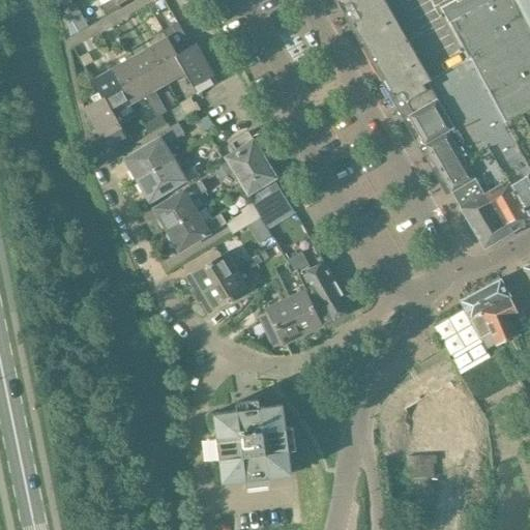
[(96,0),(101,7),(107,17),(121,8),(118,4),(125,0),(96,0)]
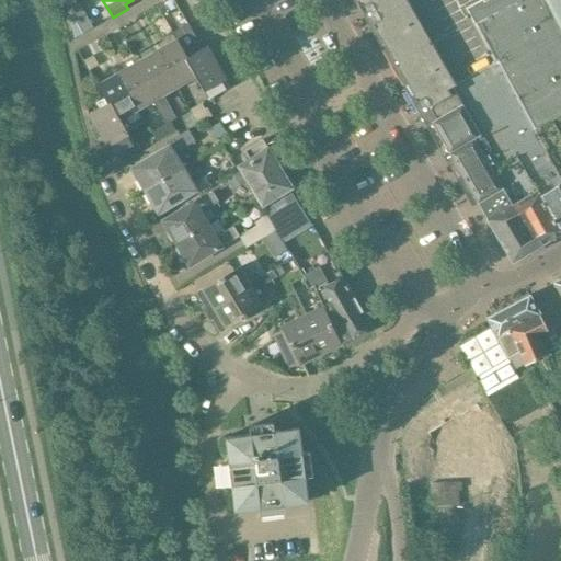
[(487,0),(361,0),(412,89),(448,153),(479,137),(455,90),(502,65),(472,10),(489,2),(487,0)]
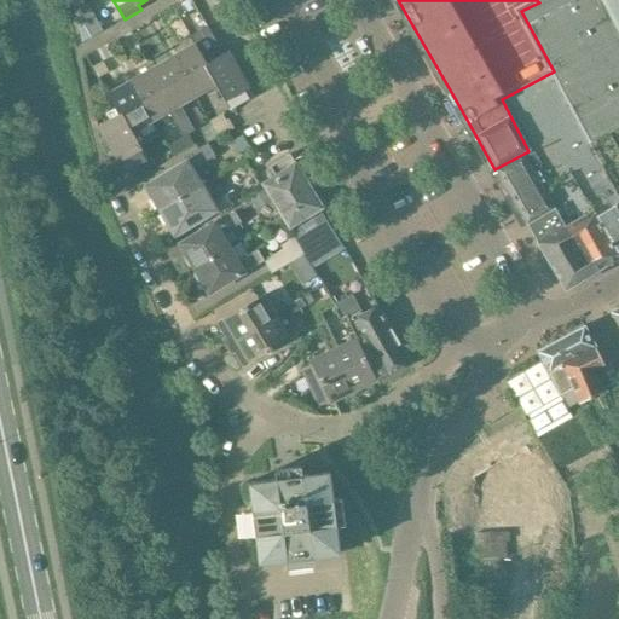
[(537,0),(539,3),(521,11),(554,71),(554,73),(561,90),(578,121),(602,173),(618,201),(618,207),(617,208),(618,210),(618,27),(605,0),(537,0)]
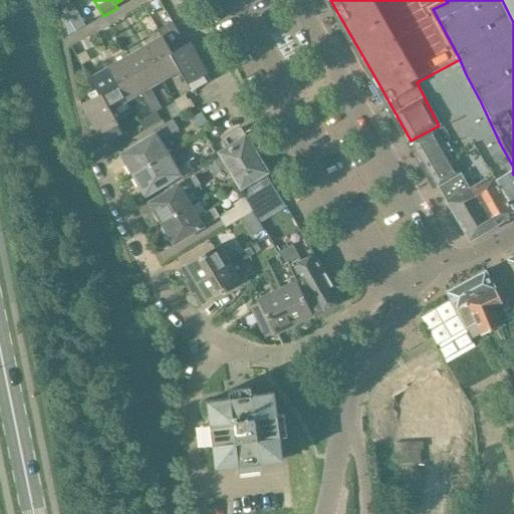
[(513,0),(502,0),(513,22),(513,0)]
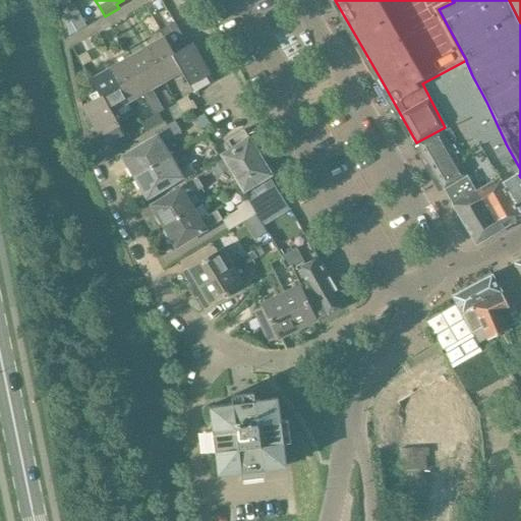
[(87,26),(73,3),(63,8),(69,36),(87,26)]
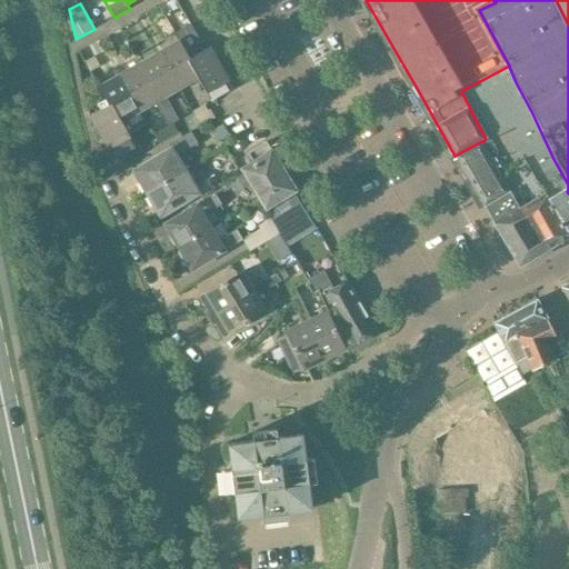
[(189,60),(190,59),(180,41),(159,53),(179,90),(193,82),(196,86),(200,83),(198,79),(200,78),(189,60)]
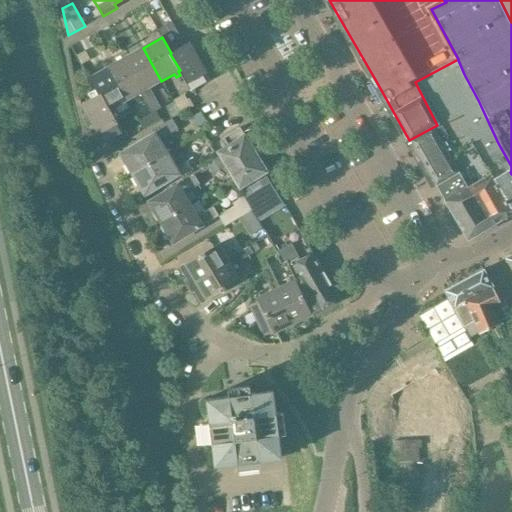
[(188,44),(171,53),(170,54),(180,70),(178,71),(180,75),(186,85),(197,78),(201,86),(209,81),(188,44)]
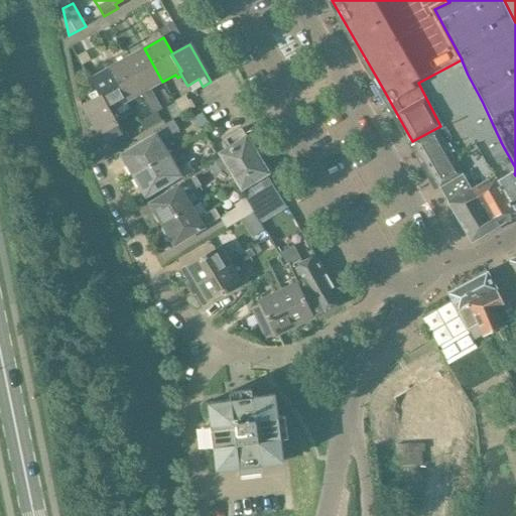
[(146,96),(141,98),(146,107),(156,102),(150,89),(162,82),(144,48),(126,58),(146,96)]
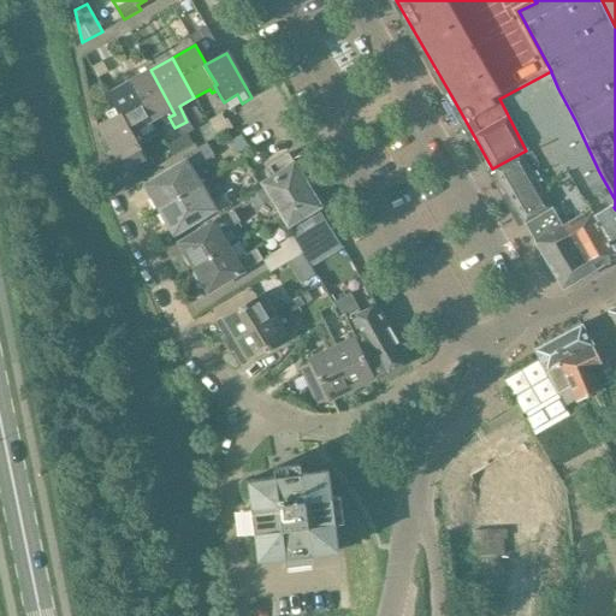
[(166,113),(169,117),(175,114),(150,70),(129,82),(152,122),(166,113)]
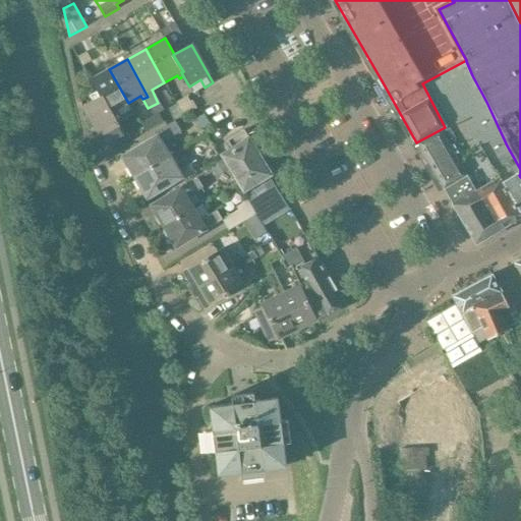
[(466,61),(466,60),(422,83),(445,127),(462,158),(457,160),(466,176),(499,230),(520,217),(520,177),(519,175),(520,174),(520,169),(507,146),(486,102),(472,75),(466,61)]
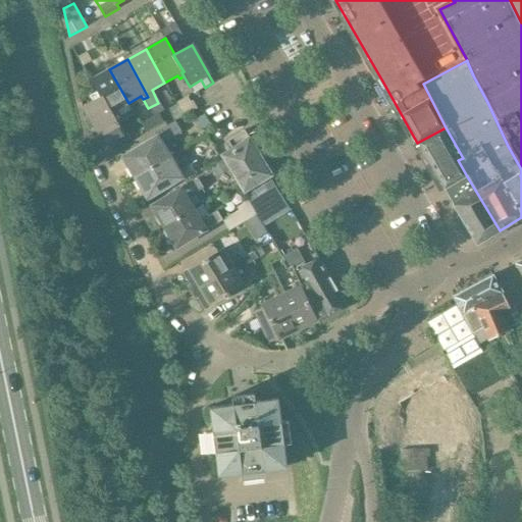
[(91,81),(100,97),(100,96),(110,113),(112,112),(114,116),(117,114),(115,110),(128,103),(109,69),(91,81)]
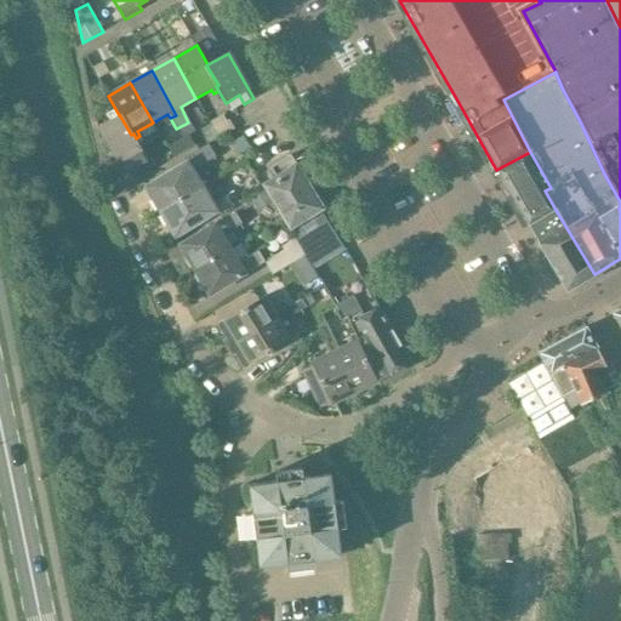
[(226,103),(231,112),(244,104),(239,95),(226,103)]
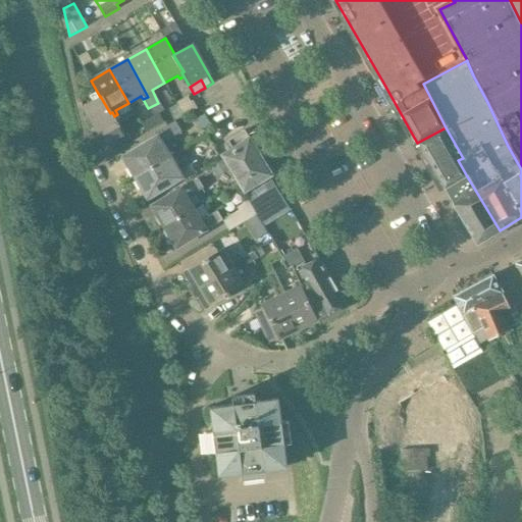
[(100,96),(100,97),(82,107),(104,145),(112,141),(108,133),(119,126),(114,116),(112,112),(110,113),(100,96)]
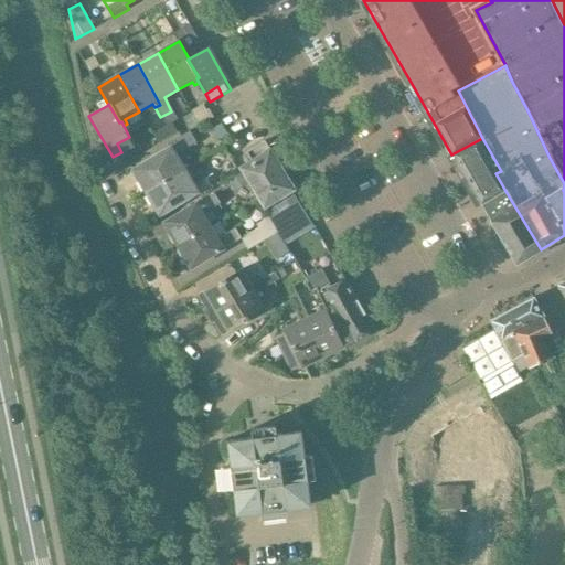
[(160,117),(166,127),(177,120),(171,112),(160,117)]
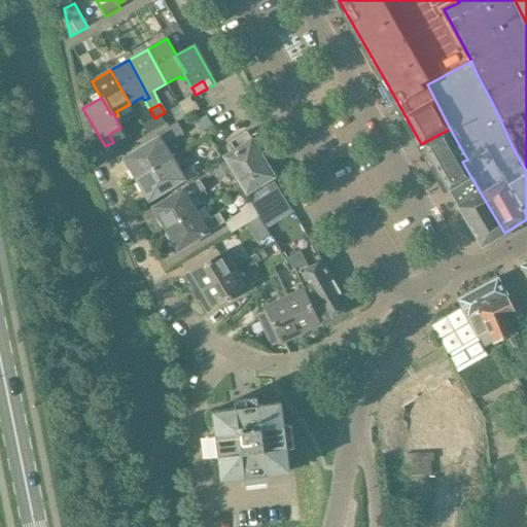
[(207,116),(199,121),(205,130),(212,125),(207,116)]
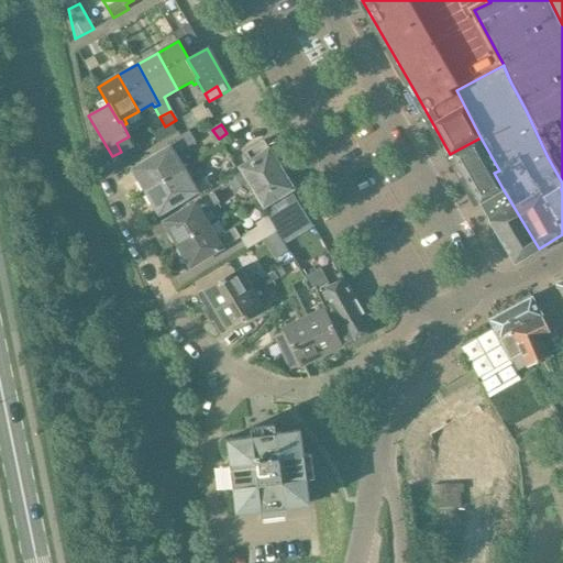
[(145,192),(183,170),(175,155),(196,143),(189,131),(166,145),(168,147),(135,167),(142,178),(139,180),(145,192)]
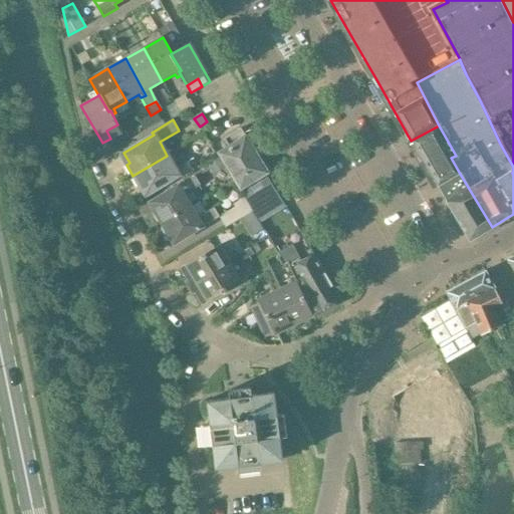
[(121,132),(117,124),(106,131),(110,139),(121,132)]
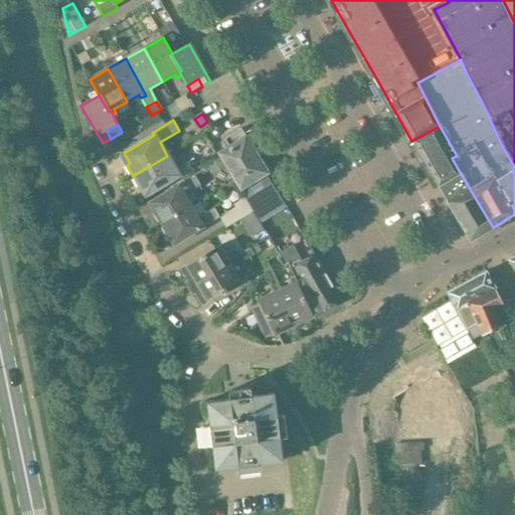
[(457,156),(440,126),(411,141),(439,187),(461,174),(452,158),(457,156)]
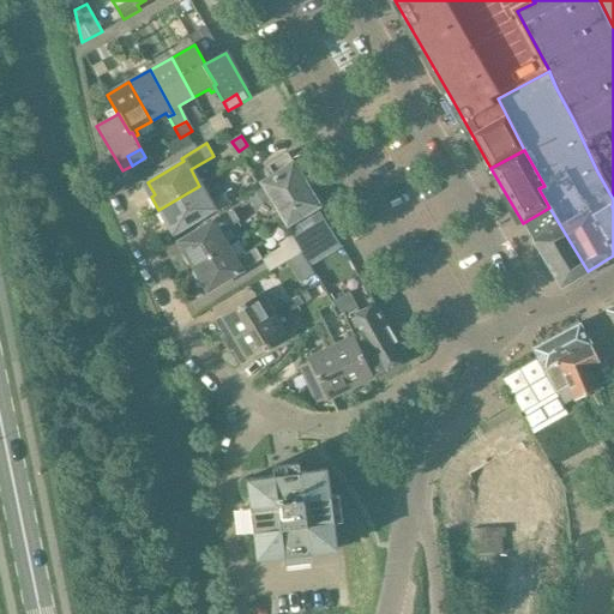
[(276,178),(262,186),(286,224),(319,206),(317,203),(318,200),(312,192),(309,191),(295,167),(296,166),(289,154),(269,166),(276,178)]
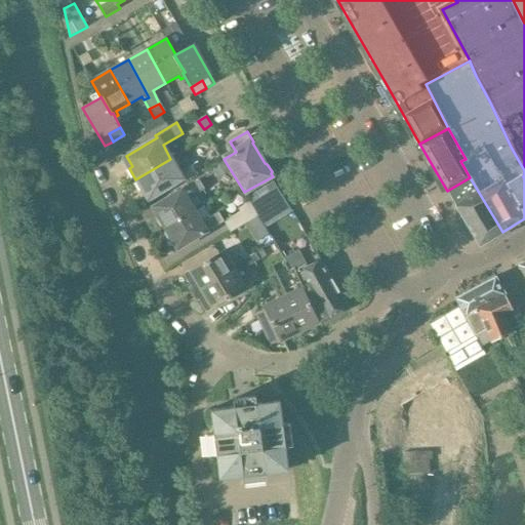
[(180,174),(170,159),(135,179),(143,191),(147,189),(152,198),(184,180),(187,185),(199,176),(193,167),(180,174)]
